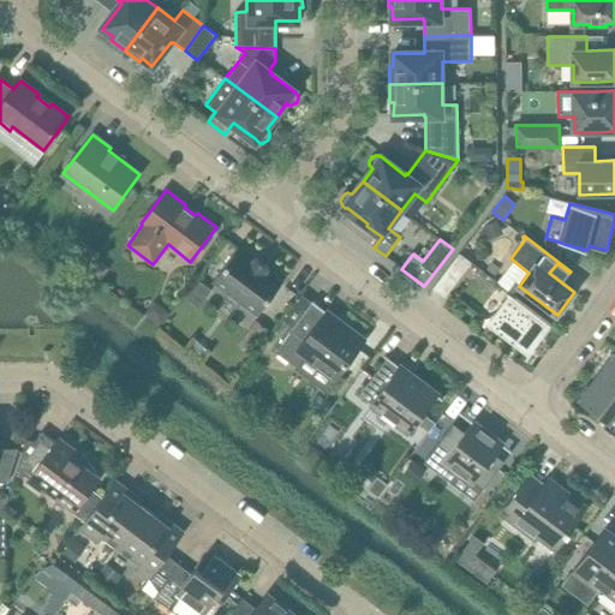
[(239,248),(214,281),(258,315),(284,281),(268,269),(269,268),(256,258),(255,260),(239,248)]
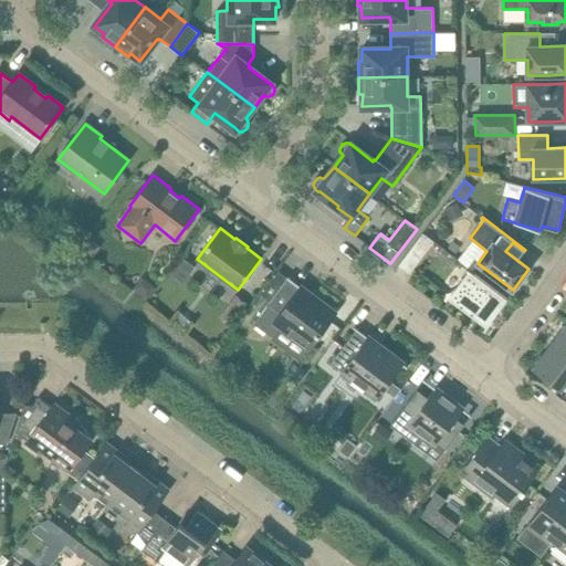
[(399,265),(409,274),(433,242),(423,233),(399,265)]
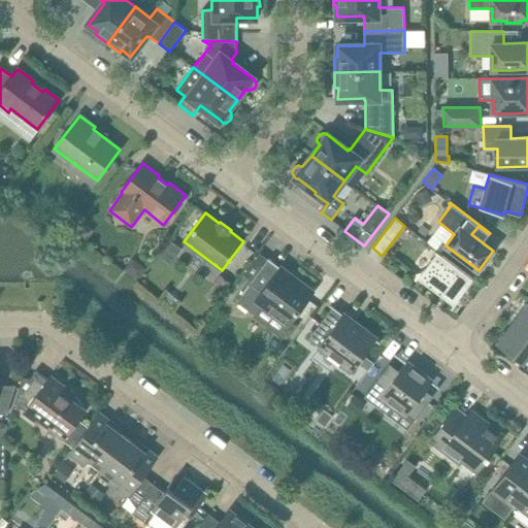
[(436,253),(418,277),(454,304),(473,277),(472,276),(436,250),(435,251),(436,253)]
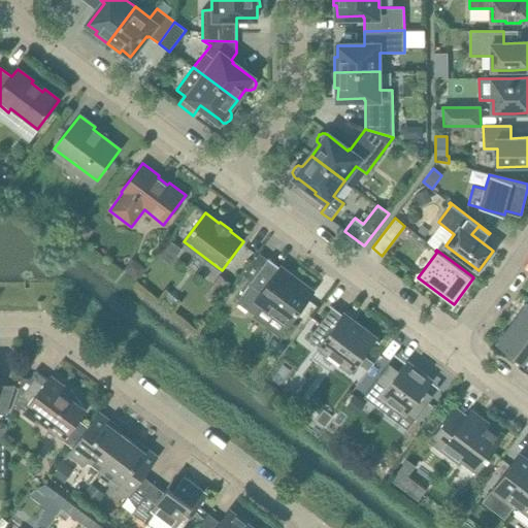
[(237,302),(254,315),(262,304),(289,324),(312,292),(289,273),(285,278),(265,264),(237,302)]
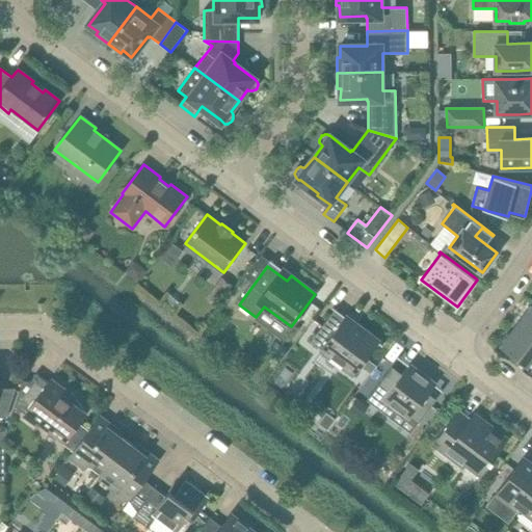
[(214,288),(206,298),(217,307),(225,296),(214,288)]
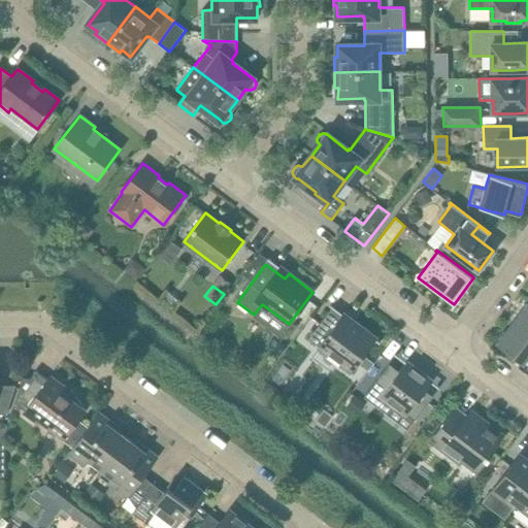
[(527,302),(513,323),(527,334),(527,302)]
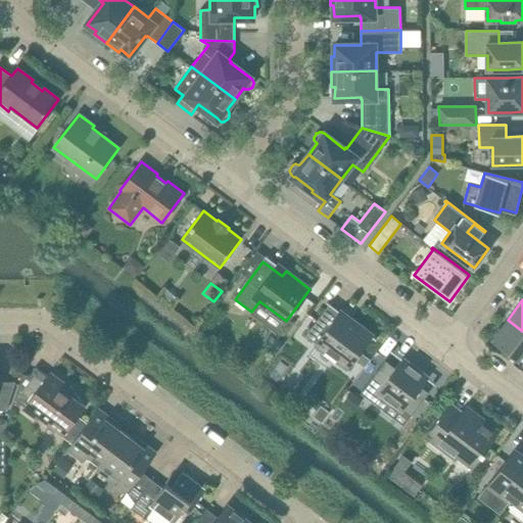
[(305,336),(348,369),(354,361),(365,368),(370,360),(361,352),(373,336),(346,317),(343,321),(326,308),(305,336)]
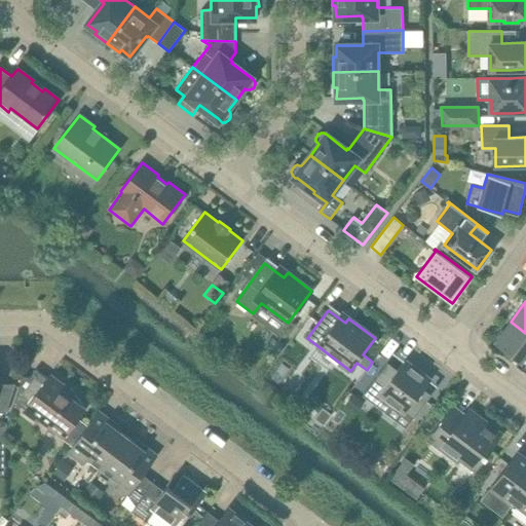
[(525,333),(511,322),(495,342),(522,362),(525,355),(525,333)]
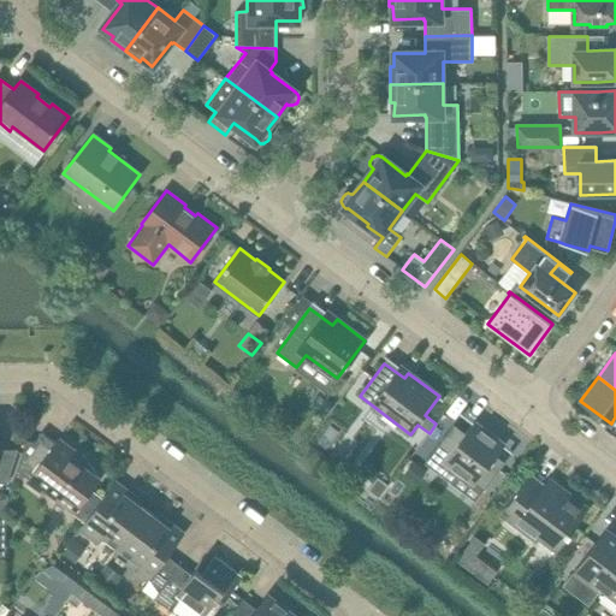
[(444,438),(425,463),(452,484),(461,473),(484,491),(505,463),(497,457),(504,446),(474,422),(456,446),(444,438)]
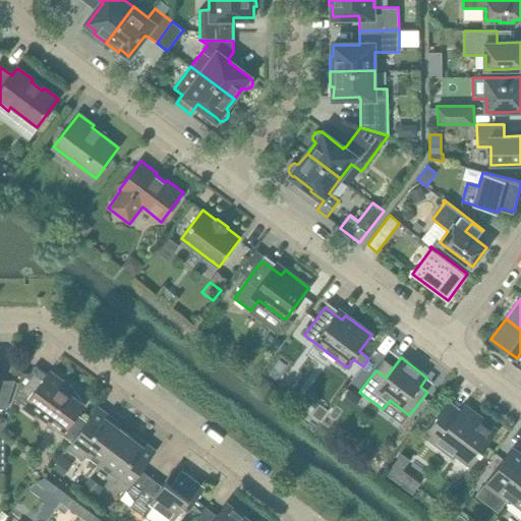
[(17,389),(14,398),(25,405),(23,408),(38,418),(40,416),(63,433),(65,429),(75,437),(85,424),(87,422),(76,415),(84,404),(82,403),(81,400),(80,398),(79,396),(78,395),(76,393),(75,391),(73,390),(74,389),(51,371),(48,375),(36,366),(30,373),(22,372),(17,389)]
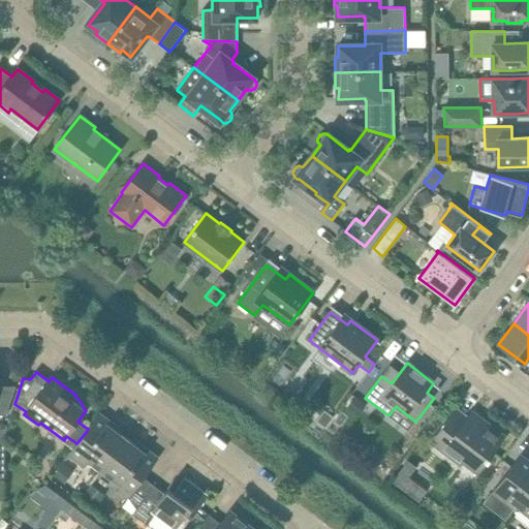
[(0,416),(6,416),(11,401),(16,386),(0,386),(0,416)]
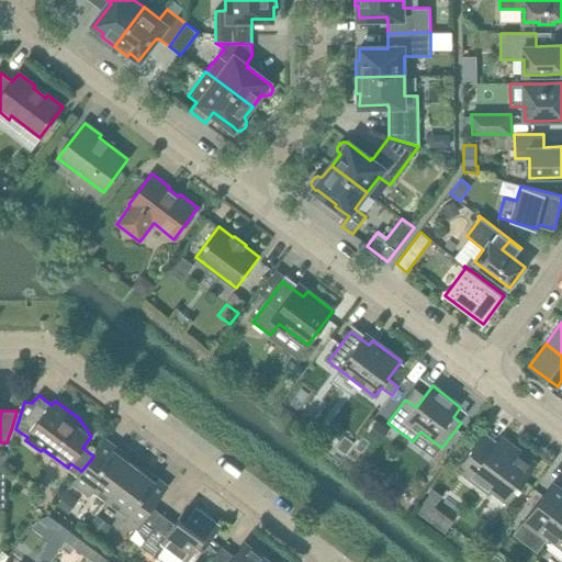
[(380,420),(371,431),(380,438),(389,427),(380,420)]
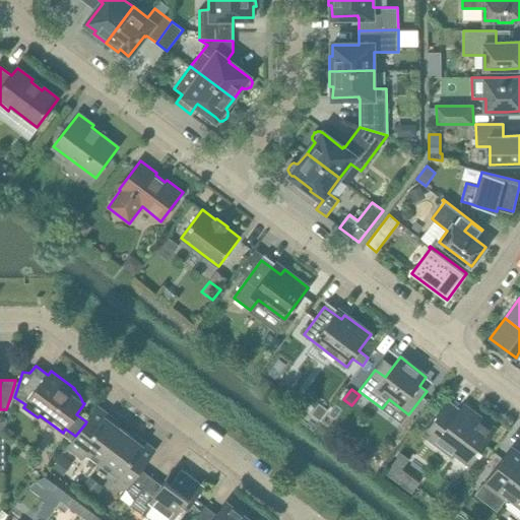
[(437,417),(425,435),(455,458),(457,455),(469,464),(478,453),(480,454),(482,450),(481,449),(483,445),(496,429),(474,412),(470,417),(459,409),(449,402),(437,417)]
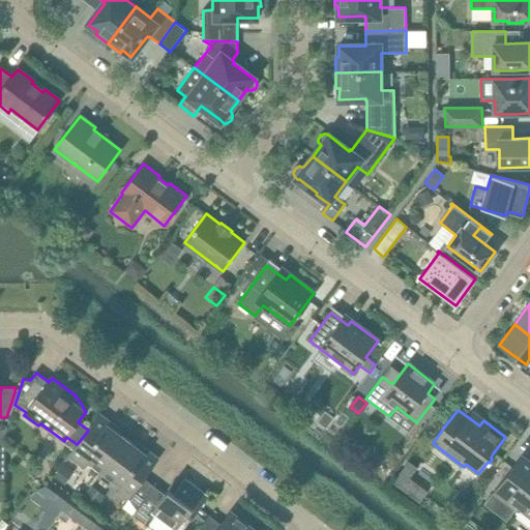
[(77,444),(68,455),(85,468),(89,463),(102,472),(127,439),(121,435),(123,432),(110,421),(96,439),(87,432),(77,444)]
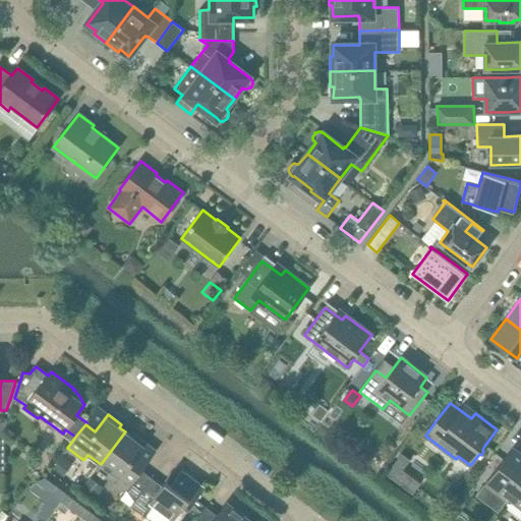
[(131,437),(125,431),(101,464),(119,478),(114,484),(125,493),(143,468),(133,461),(147,444),(133,433),(131,437)]
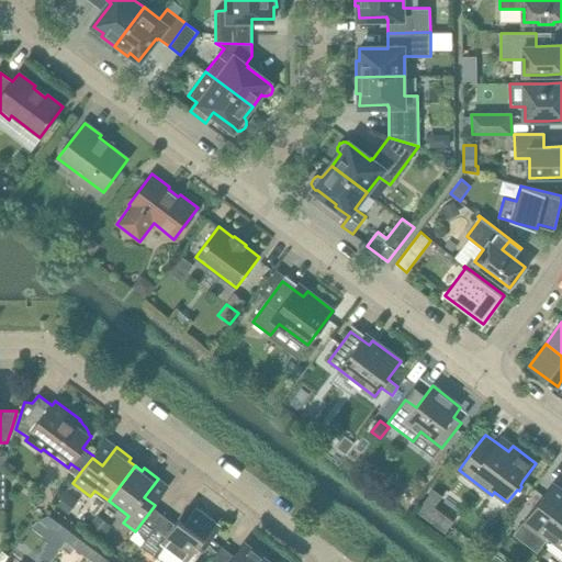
[(514,515),(524,524),(546,540),(548,536),(561,546),(561,491),(553,485),(535,509),(524,502),(514,515)]
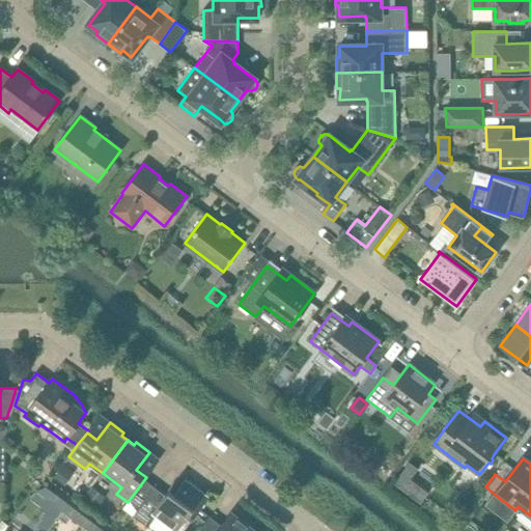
[(409,463),(401,472),(410,478),(417,469),(409,463)]
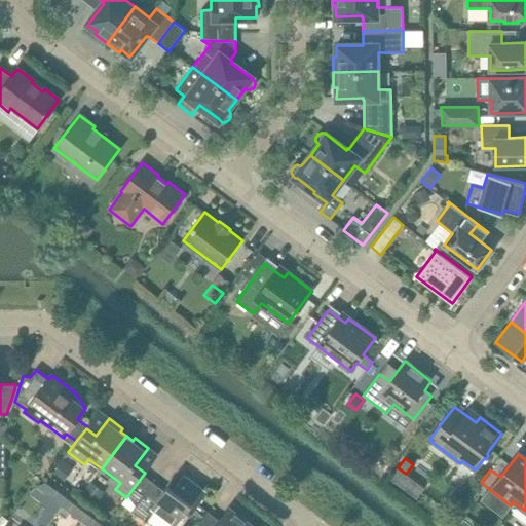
[(132,511),(147,522),(155,512),(174,525),(175,525),(185,513),(189,516),(195,509),(208,492),(184,475),(173,489),(167,485),(163,490),(153,482),(141,498),(132,511)]
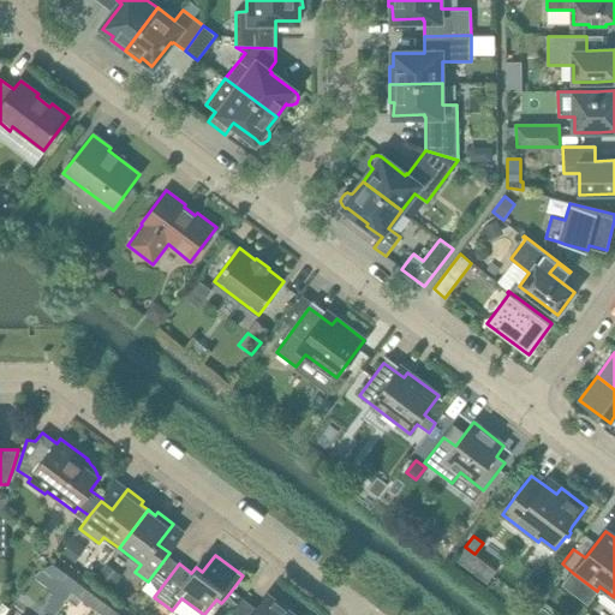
[(107,563),(94,581),(109,592),(123,575),(107,563)]
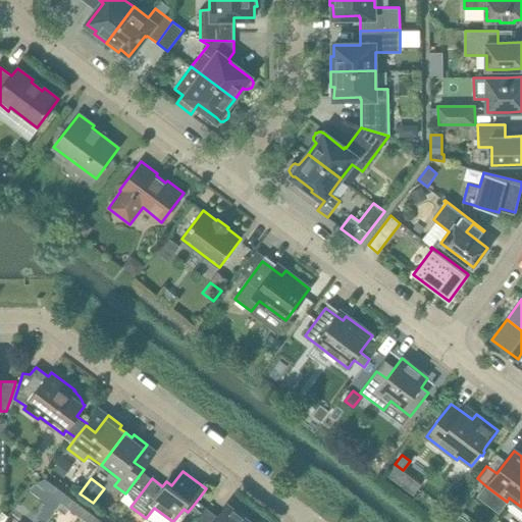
[(44,489),(61,503),(67,496),(50,482),(44,489)]
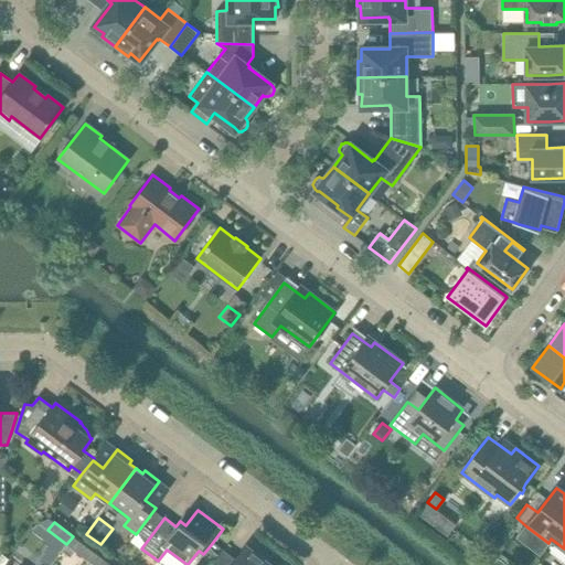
[(66,544),(85,558),(92,551),(73,536),(66,544)]
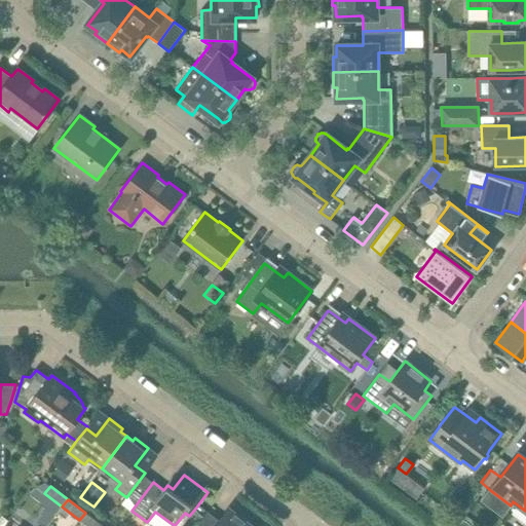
[(248,525),(250,524),(229,509),(215,525),(211,525),(202,520),(197,525),(248,525)]
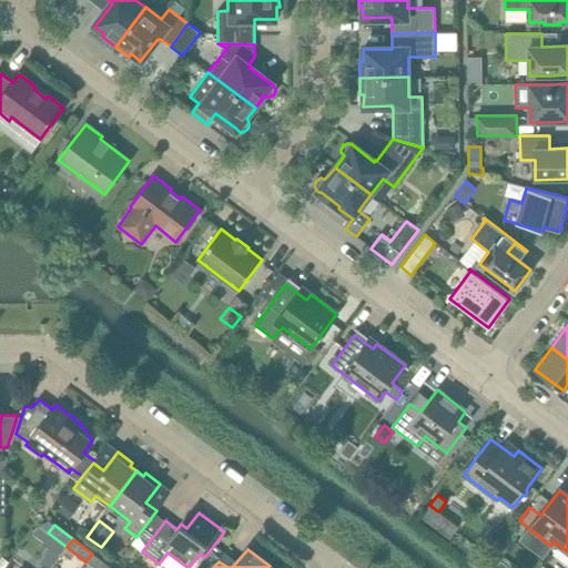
[(85,561),(94,567),(111,567),(92,554),(85,561)]
